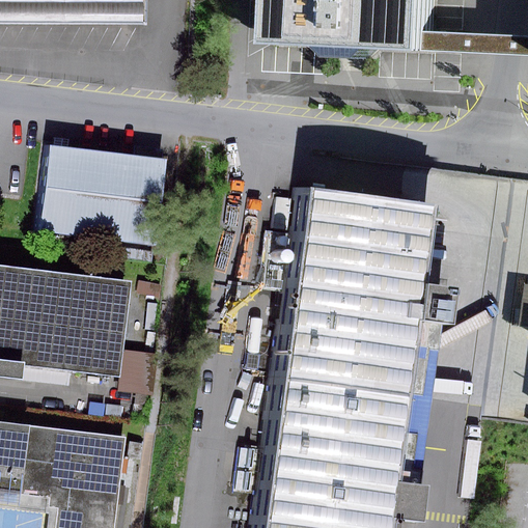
[(0,0),(0,17),(145,18),(144,0),(0,0)]
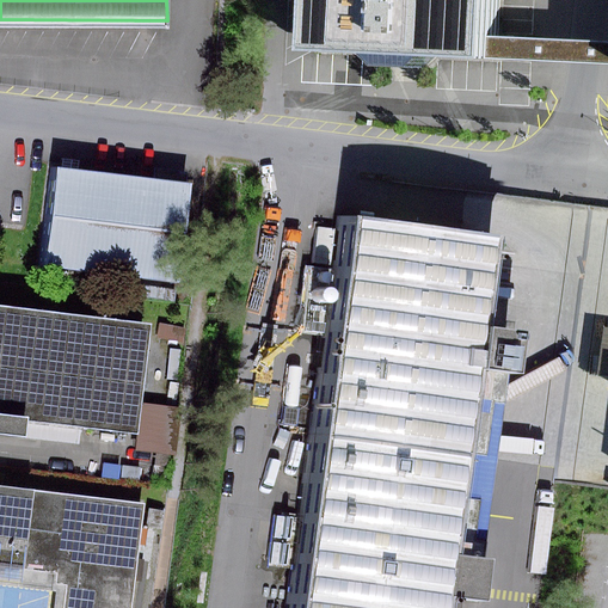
[(318,0),(317,47),(520,59),(590,60),(607,60),(607,37),(591,38),(520,34),(521,0),(318,0)]
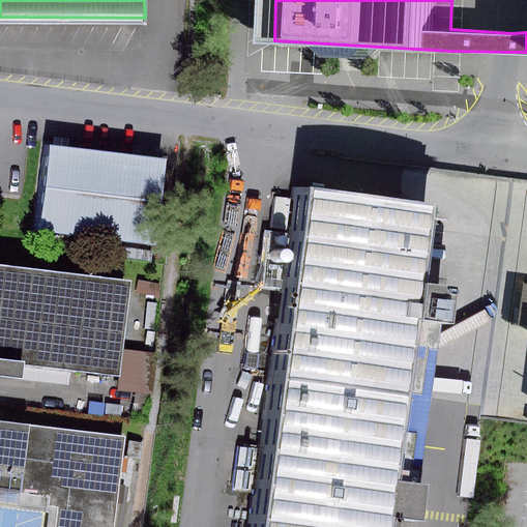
[(145,242),(155,156),(39,143),(29,229),(145,242)]
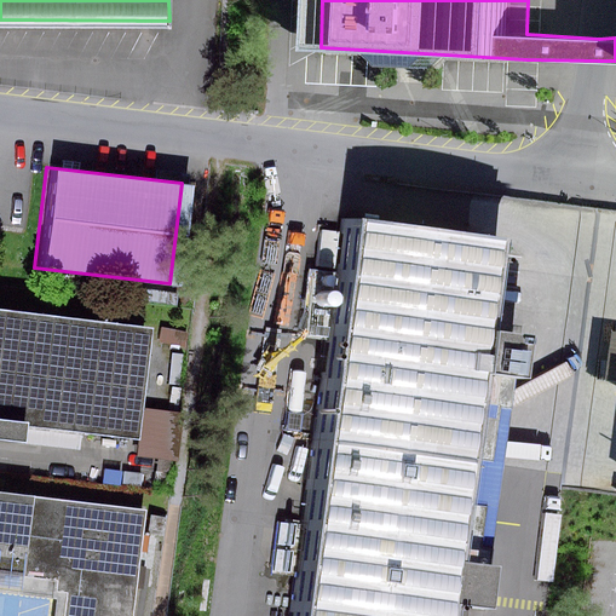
[(501,321),(514,228),(366,207),(309,615),(462,615),(466,597),(499,602),(505,557),(499,556),(524,367),(530,367),(536,326),(501,321)]
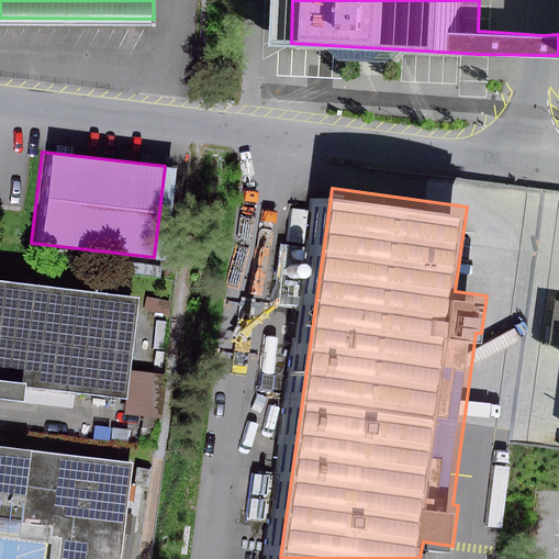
[(124,295),(0,280),(0,399),(2,400),(3,384),(112,398),(124,295)]
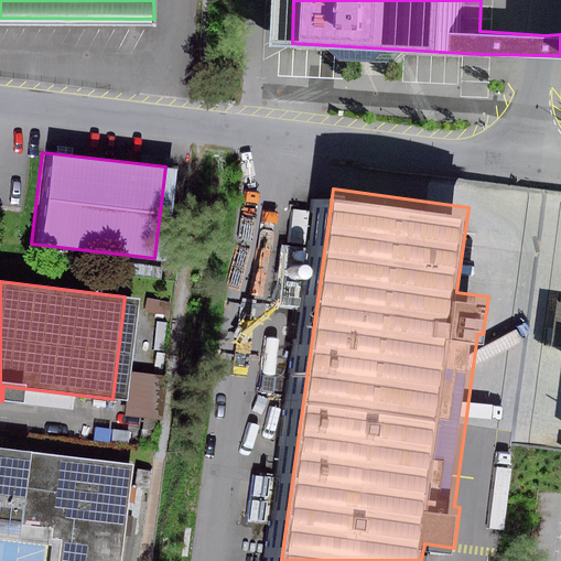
[(0,402),(0,413),(13,416),(14,403),(0,402)]
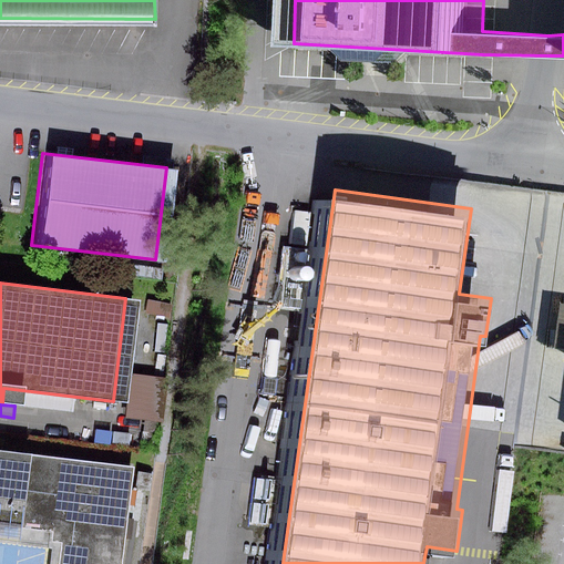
[(118,563),(130,464),(0,449),(0,536),(50,543),(47,563),(118,563)]
